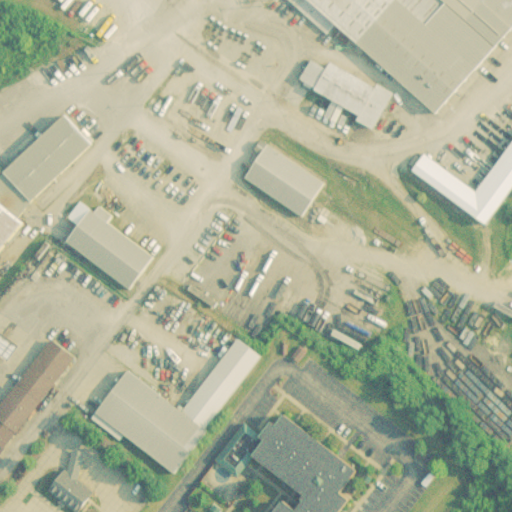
[(511,0),(511,33),(438,116),(335,25),(327,35),(287,0),(511,0)]
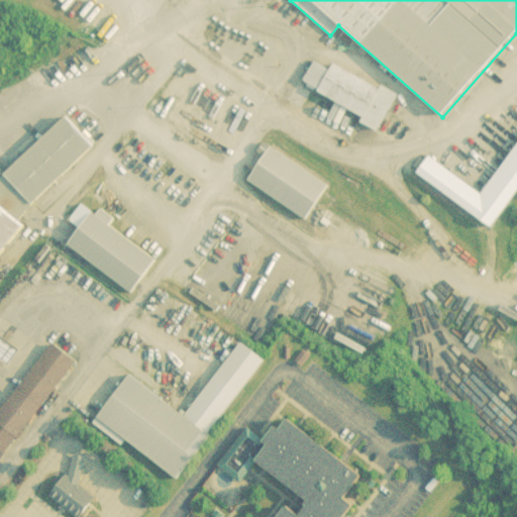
[(314,61),(332,71),(335,64),(381,89),(383,85),(399,95),(396,102),(423,117),(408,146),(362,122),(365,118),(304,81),(314,61)]
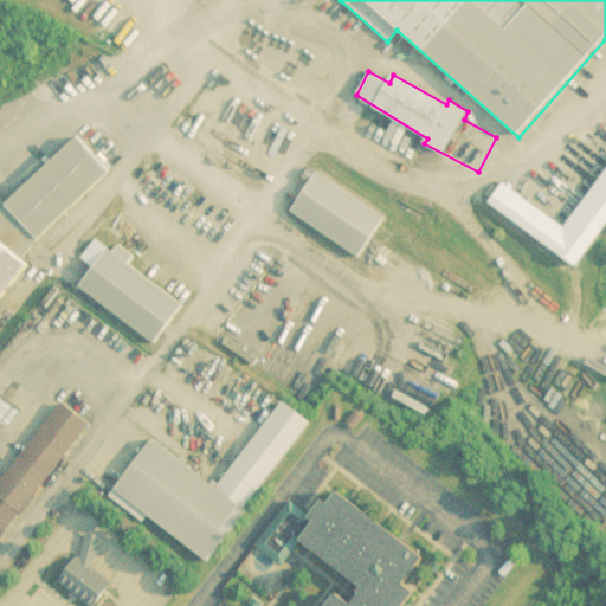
[(77,137),(113,172),(37,240),(8,204),(77,137)]
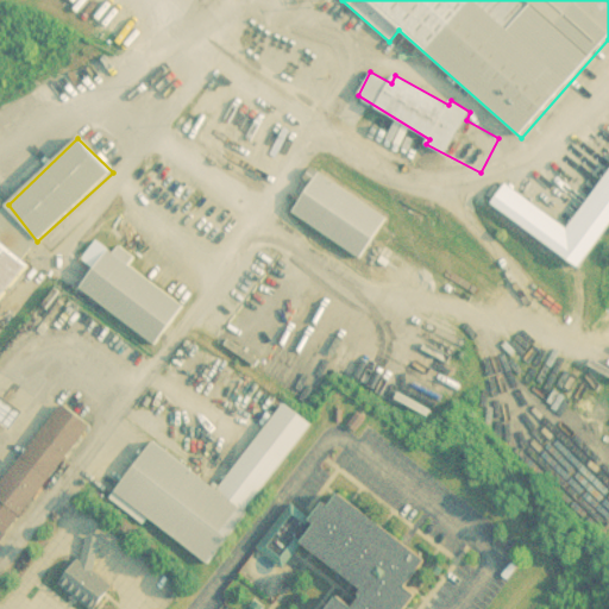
[(311,168),(387,218),(360,259),(292,211),(311,184),(302,179),(311,168)]
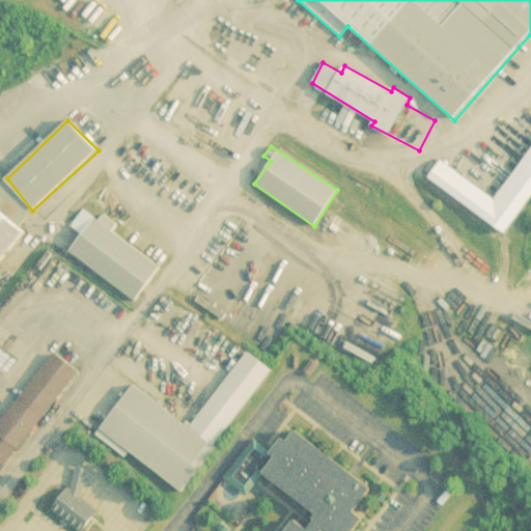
[(0,211),(24,232),(0,261),(0,211)]
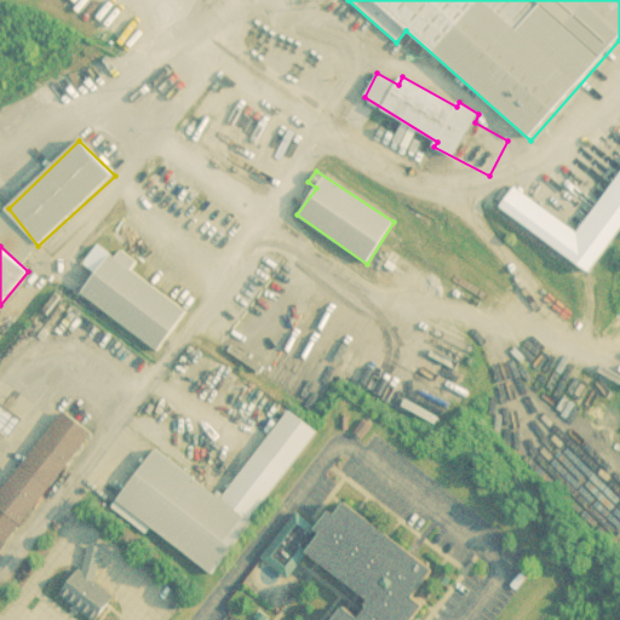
[(112,254),(116,259),(121,252),(138,262),(133,269),(188,311),(156,352),(80,292),(112,254)]
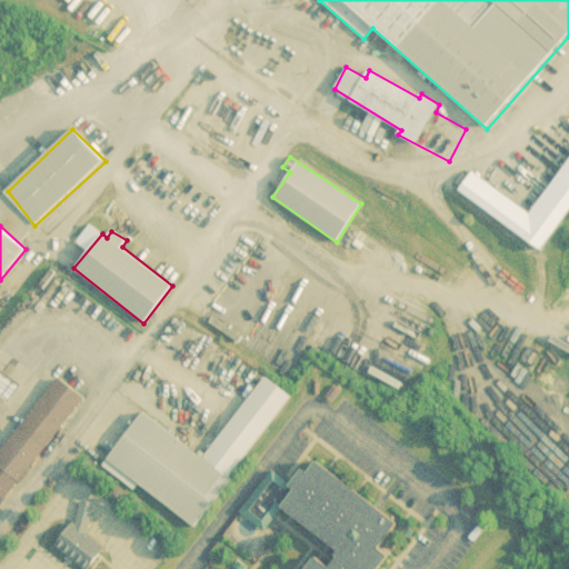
[(58,375),(86,397),(45,447),(20,427),(22,422),(58,375)]
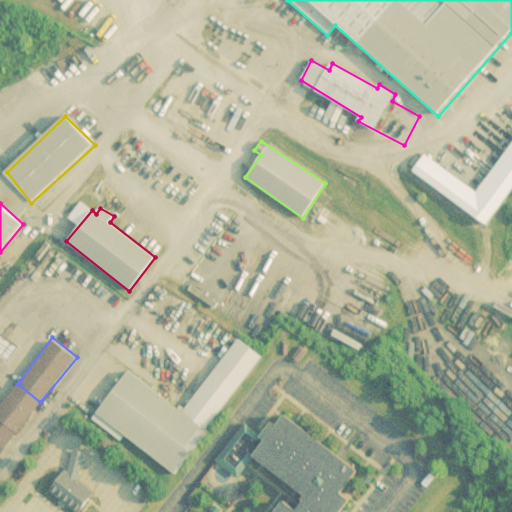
[(129,371),(184,411),(214,369),(236,386),(203,428),(209,432),(174,476),(124,435),(118,441),(91,419),(129,371)]
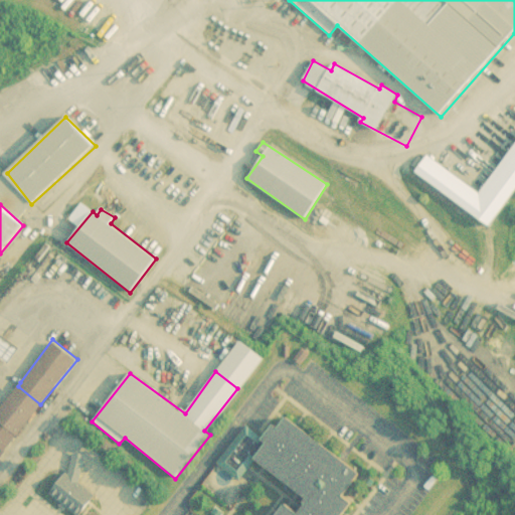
[(18,386),(0,407),(0,454),(40,404),(18,386)]
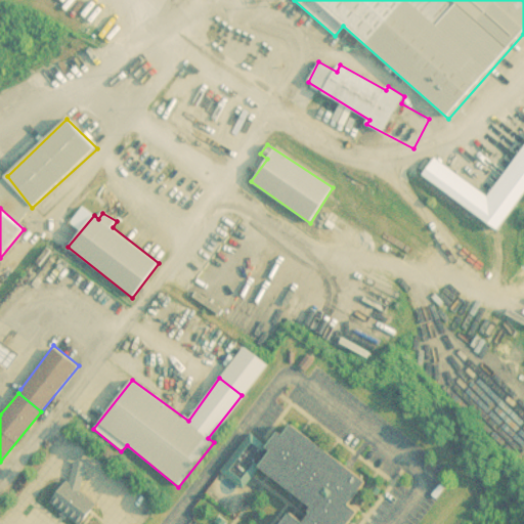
[(293,422),(367,479),(352,504),(359,510),(348,523),(186,523),(192,517),(190,506),(250,431),(259,438),(265,442),(276,430),(282,435),(293,422)]
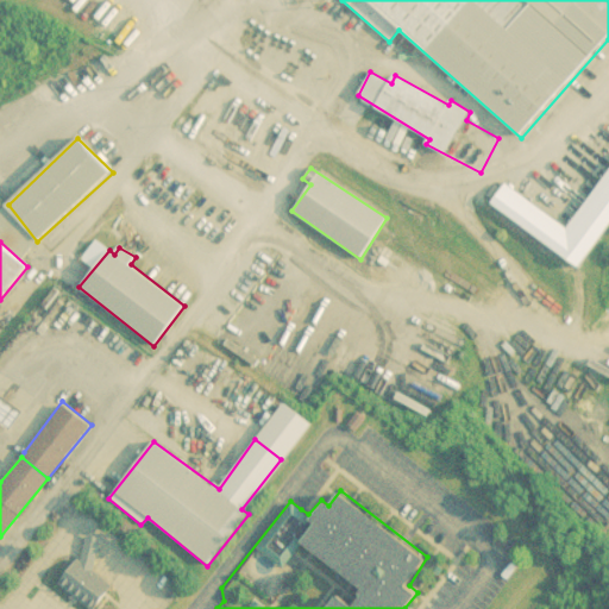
[(88,534),(99,541),(92,569),(112,586),(94,608),(92,608),(77,598),(75,602),(71,600),(68,597),(71,594),(57,581),(79,556),(82,558),(88,534)]
